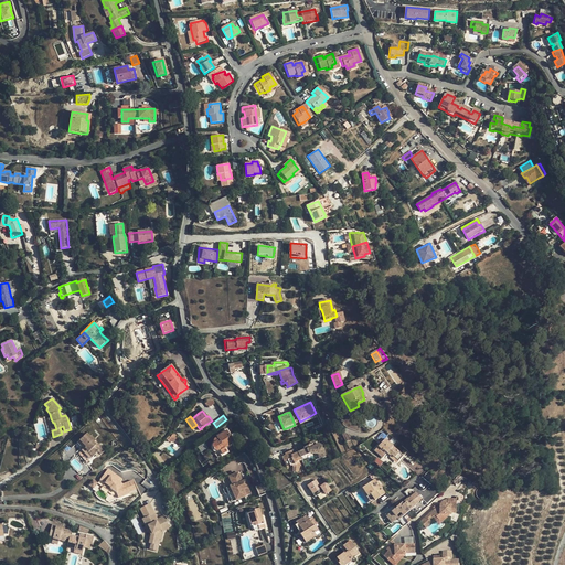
[(216,437),(217,438),(214,439),(214,440),(214,443),(214,444),(213,445),(213,446),(213,447),(213,449),(215,451),(217,451),(219,451),(220,451),(222,455),(227,452),(225,448),(234,443),(226,430),(216,437)]
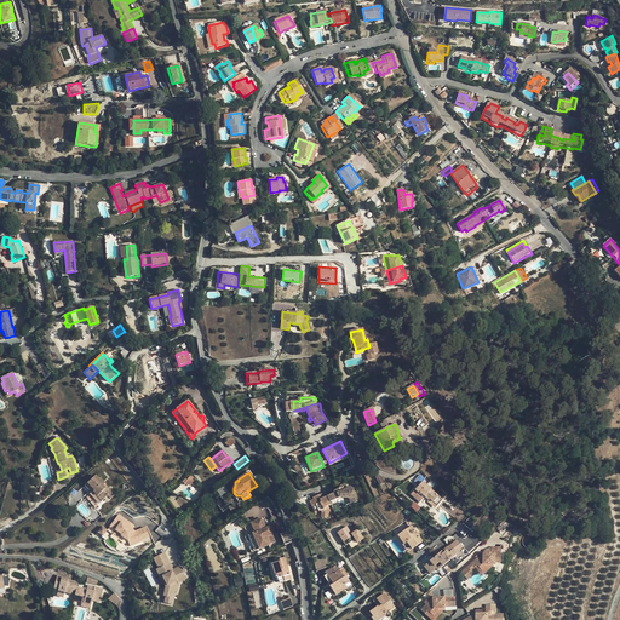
[(107,497),(110,500),(115,495),(104,484),(105,483),(101,480),(99,481),(96,476),(87,483),(95,491),(93,492),(97,497),(102,501),(107,497)]
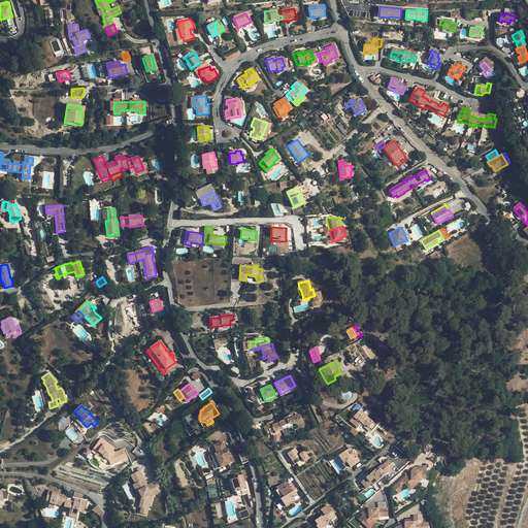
[(362,407),(359,405),(356,409),(358,411),(351,421),(358,428),(362,424),(365,426),(366,425),(372,431),(376,426),(367,418),(367,417),(360,410),(362,407)]
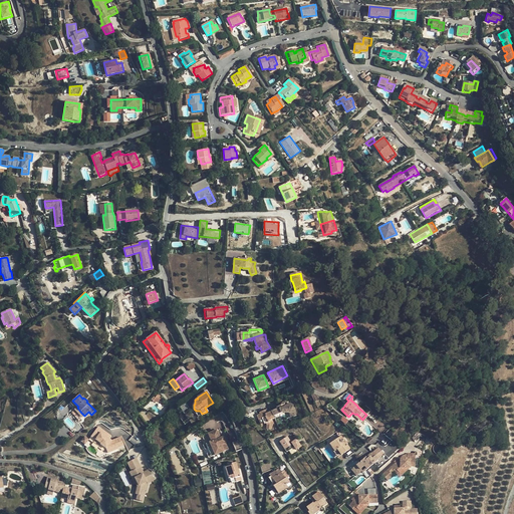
[(276,407),(277,409),(279,413),(284,411),(290,414),(291,417),(297,415),(293,406),(287,403),(286,404),(285,404),(283,404),(276,407)]
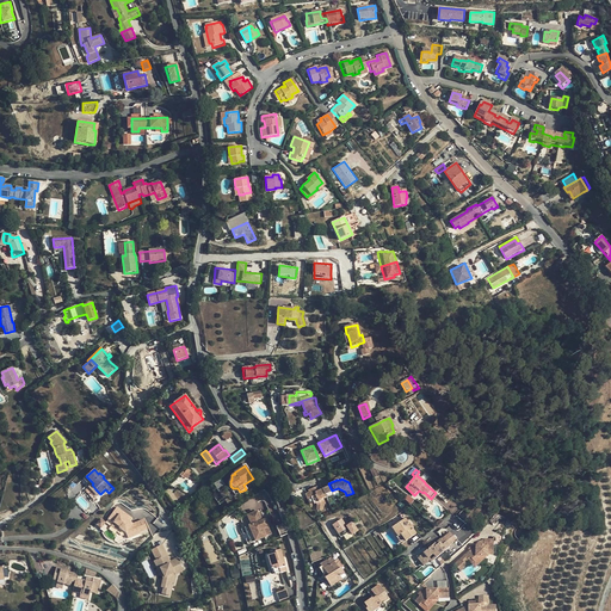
[(315,493),(313,488),(308,491),(308,493),(304,494),(307,499),(310,498),(314,505),(316,504),(316,506),(316,511),(320,512),(322,510),(323,505),(325,504),(322,499),(326,498),(325,494),(322,488),(318,491),(318,492),(315,493)]
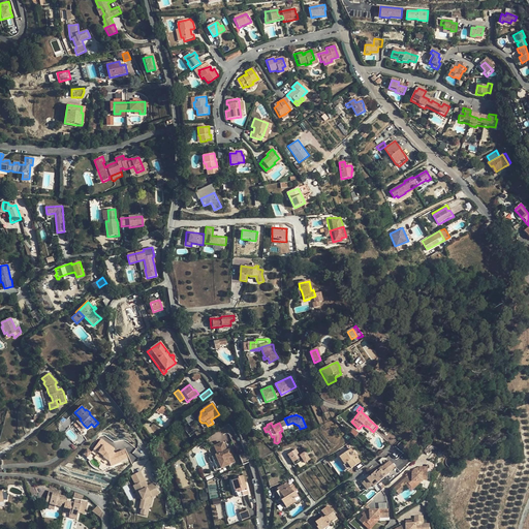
[(116,453),(113,450),(107,447),(110,445),(101,439),(94,449),(103,457),(103,458),(111,466),(122,462),(121,461),(128,459),(124,449),(116,453)]
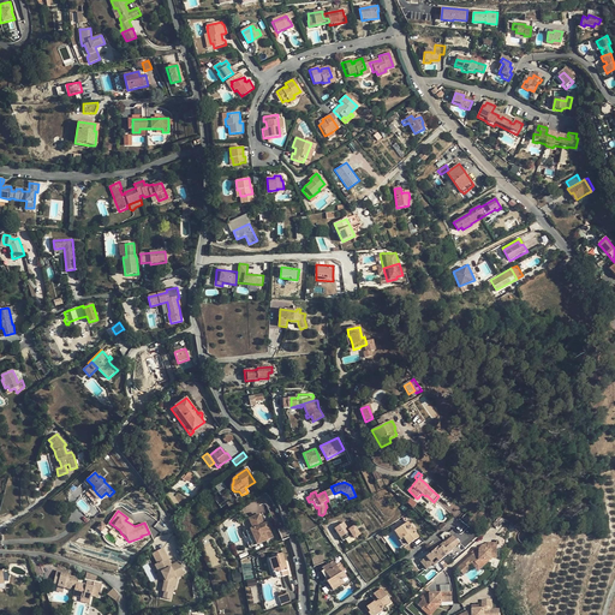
[(248,543),(250,548),(257,544),(274,537),(267,523),(263,524),(260,514),(249,519),(254,529),(250,530),(243,533),(245,537),(246,538),(249,536),(251,541),(248,542),(248,543)]
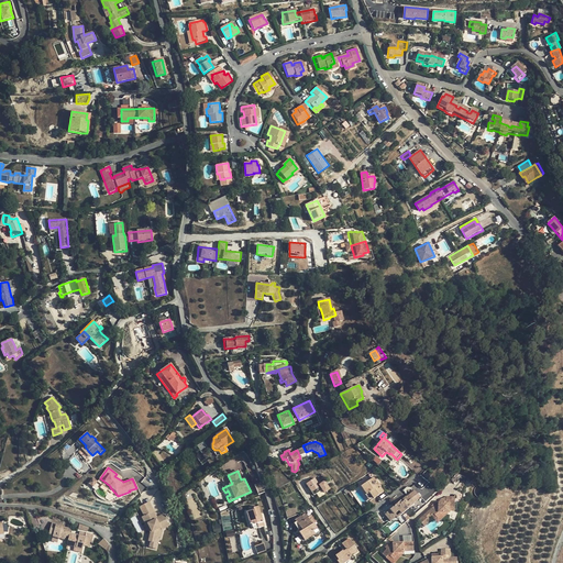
[(375,483),(377,482),(374,477),(372,478),(363,484),(375,497),(384,492),(379,484),(377,485),(375,483)]
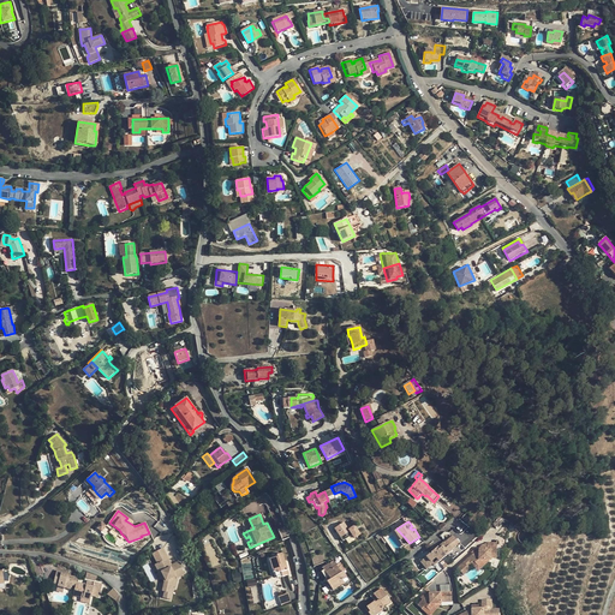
[(344,523),(335,529),(338,532),(340,537),(344,541),(347,538),(352,535),(354,538),(360,535),(354,526),(352,527),(353,529),(350,531),(348,530),(344,523)]
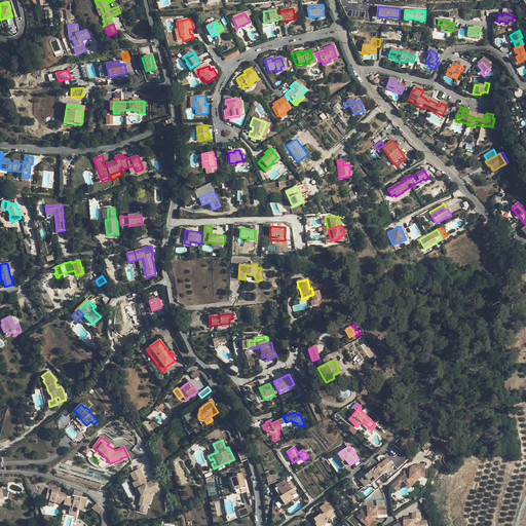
[(349,465),(350,464),(339,452),(338,454),(343,461),(345,459),(349,465)]
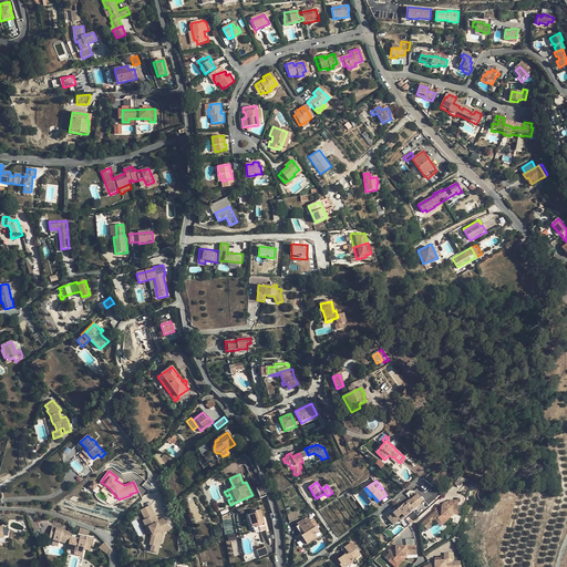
[(404,504),(390,516),(393,522),(397,518),(399,521),(400,522),(416,507),(423,502),(416,494),(410,501),(410,502),(405,505),(404,504)]
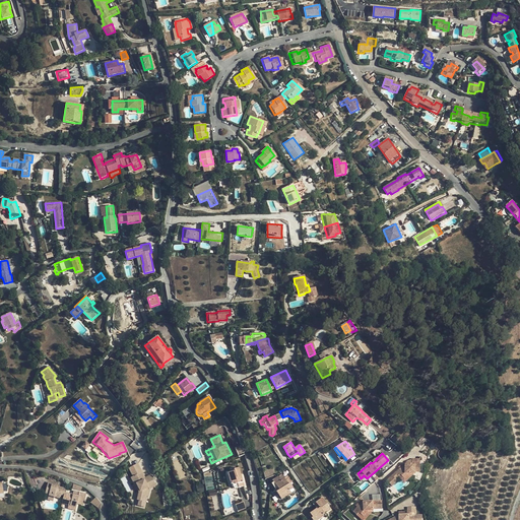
[(404,463),(386,480),(391,486),(397,481),(395,478),(400,474),(404,478),(409,473),(413,473),(414,472),(419,472),(419,464),(404,463)]
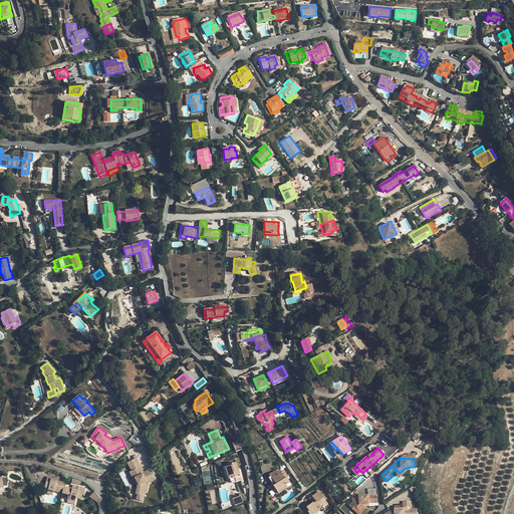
[(150,470),(144,473),(137,459),(129,463),(133,471),(131,472),(138,486),(136,494),(138,494),(137,499),(145,501),(149,484),(155,481),(150,470)]
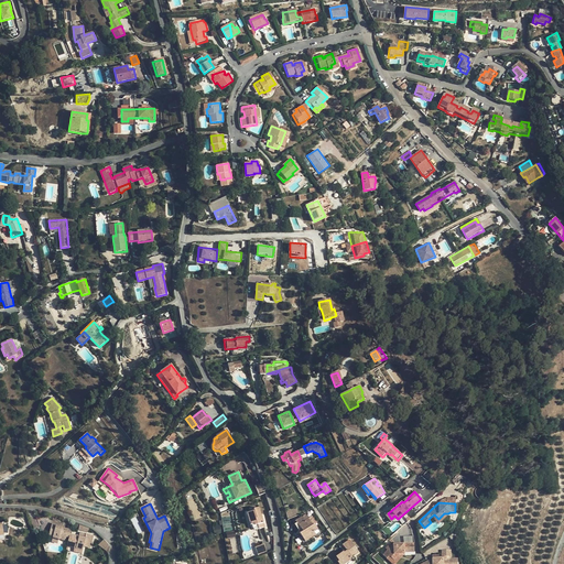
[(296,507),(285,511),(288,519),(299,516),(296,507)]
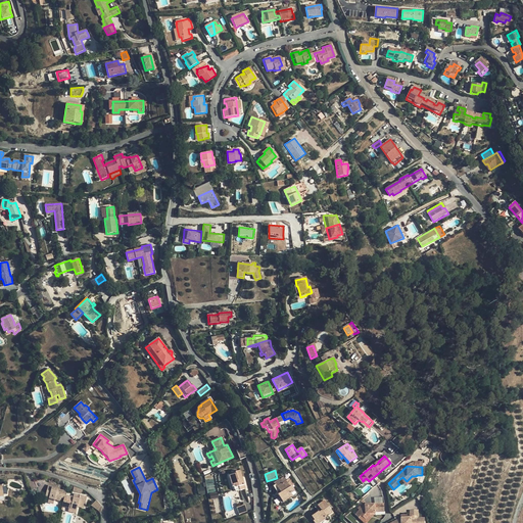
[(245,488),(240,471),(235,472),(236,474),(229,476),(233,487),(234,487),(235,490),(240,489),(240,490),(245,488)]
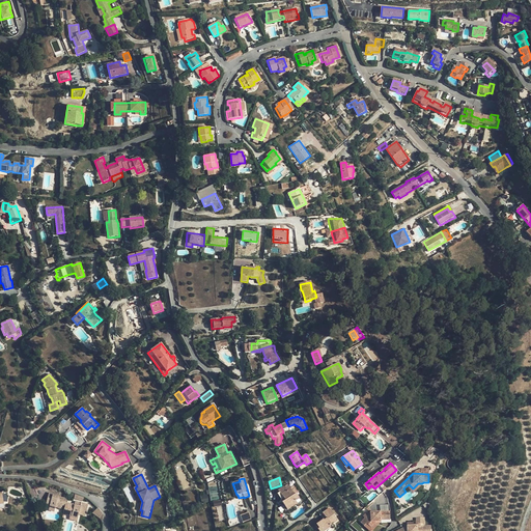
[(300,498),(297,493),(295,494),(290,487),(288,483),(279,490),(285,500),(282,502),(287,509),(298,503),(296,501),(300,498)]
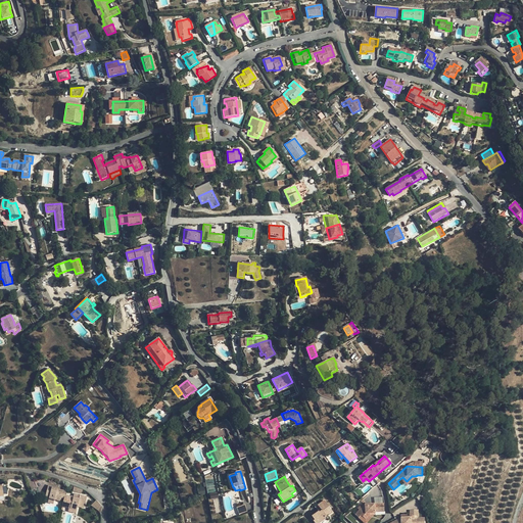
[(87,496),(75,493),(74,497),(65,495),(66,488),(63,487),(63,490),(56,488),(56,487),(48,485),(45,497),(46,497),(49,498),(54,500),(60,502),(61,497),(64,498),(62,506),(68,508),(77,510),(78,507),(79,504),(85,505),(87,496)]
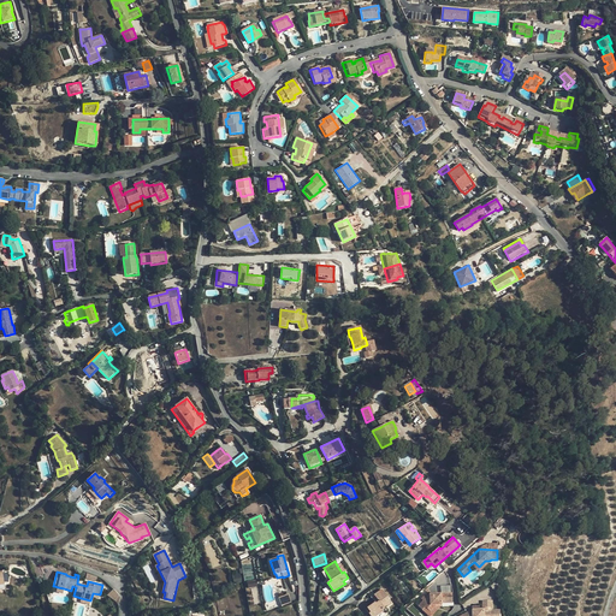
[(367,608),(371,612),(372,611),(374,615),(375,615),(385,610),(384,608),(386,606),(388,606),(392,604),(388,597),(388,596),(383,588),(371,597),(374,602),(367,608)]
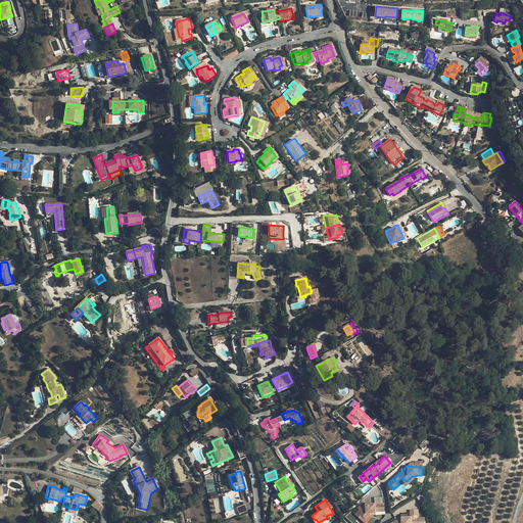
[(101,506),(96,501),(91,505),(97,510),(101,506)]
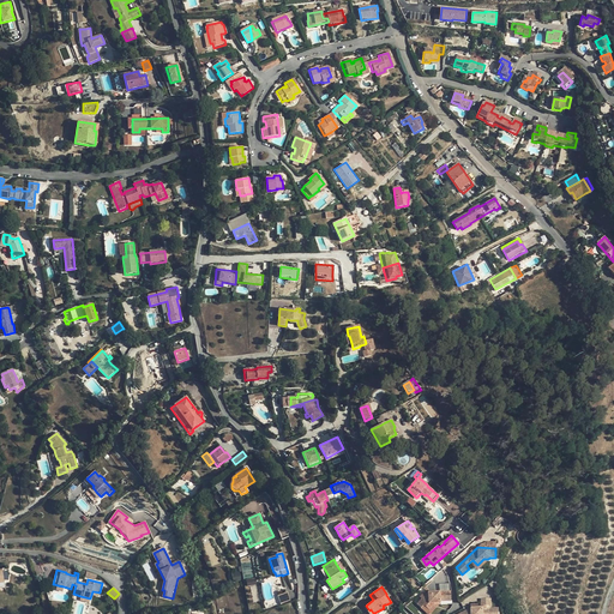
[(417,605),(428,613),(429,613),(440,603),(440,601),(451,601),(450,591),(428,593),(417,605)]
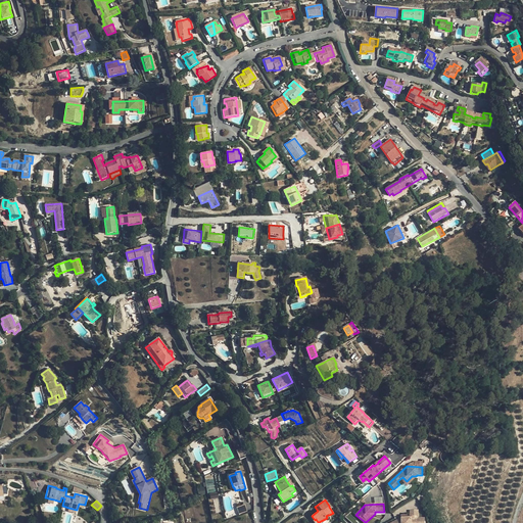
[(239,515),(247,512),(245,505),(237,508),(239,515)]
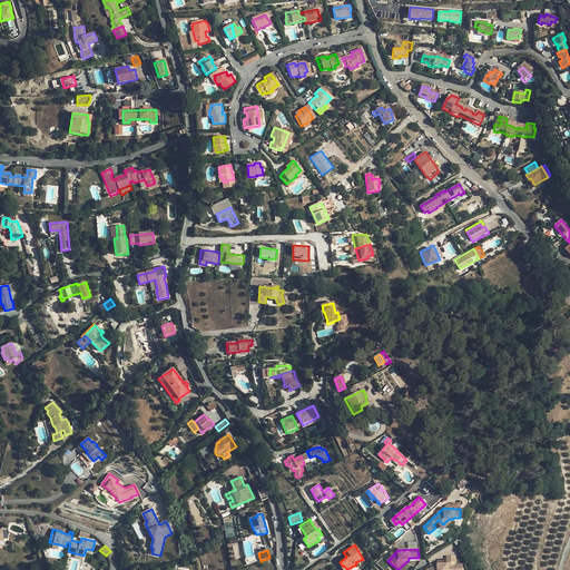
[(455,556),(446,556),(448,563),(438,564),(426,569),(462,569),(462,564),(455,566),(455,556)]
